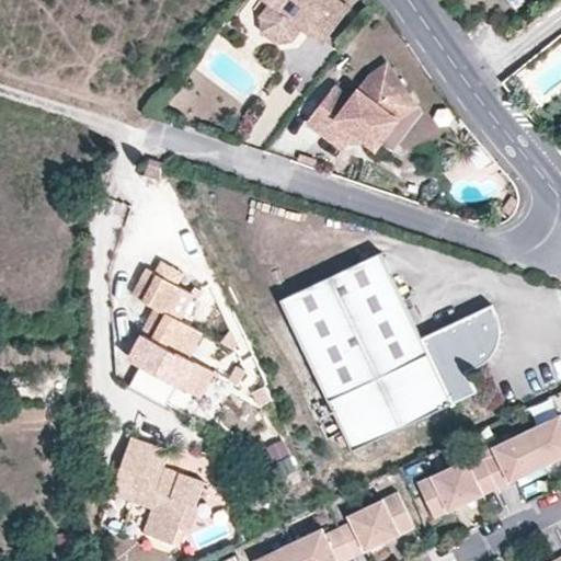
[(272,0),(260,18),(261,27),(278,39),(294,37),(302,25),(312,23),(315,25),(310,31),(325,42),(351,8),(340,0),(331,0),(331,1),(330,0),(272,0)]
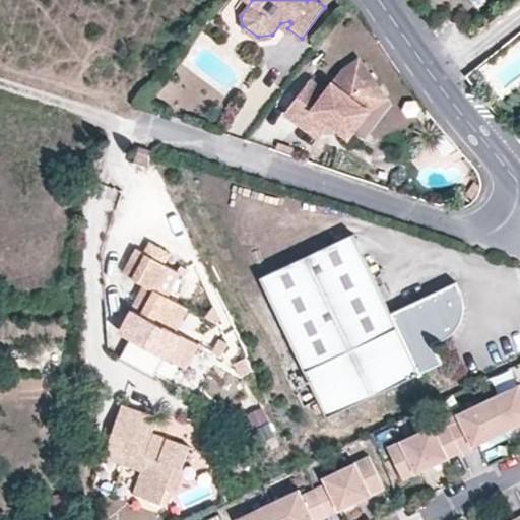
[(312,77),(285,111),(310,130),(322,116),(346,135),(367,109),(385,96),(361,59),(342,70),(327,88),(312,77)]
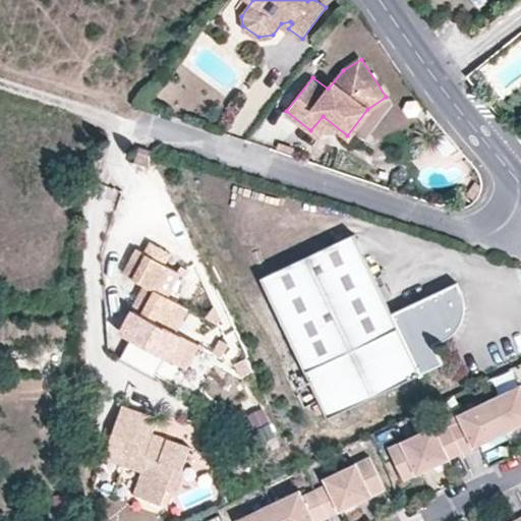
[(355,233),(261,278),(327,418),(444,362),(437,346),(446,339),(451,334),(457,329),(458,327),(460,321),(463,315),(464,310),(464,306),(464,300),(464,295),(462,290),(458,282),(394,312),(355,233)]
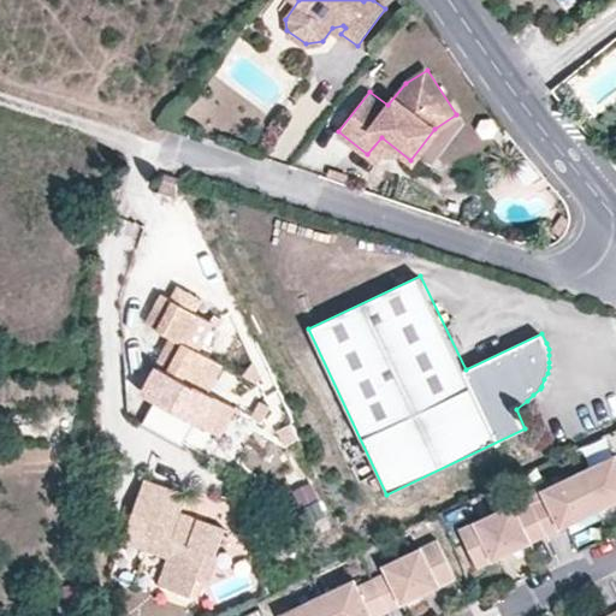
[(179,284),(172,298),(195,311),(202,297),(179,284)]
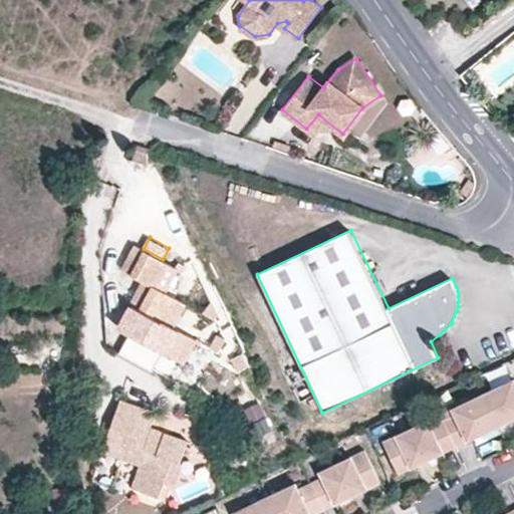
[(163,259),(144,249),(137,245),(123,268),(144,279),(116,329),(178,363),(192,337),(176,328),(189,306),(168,294),(182,270),(163,259)]
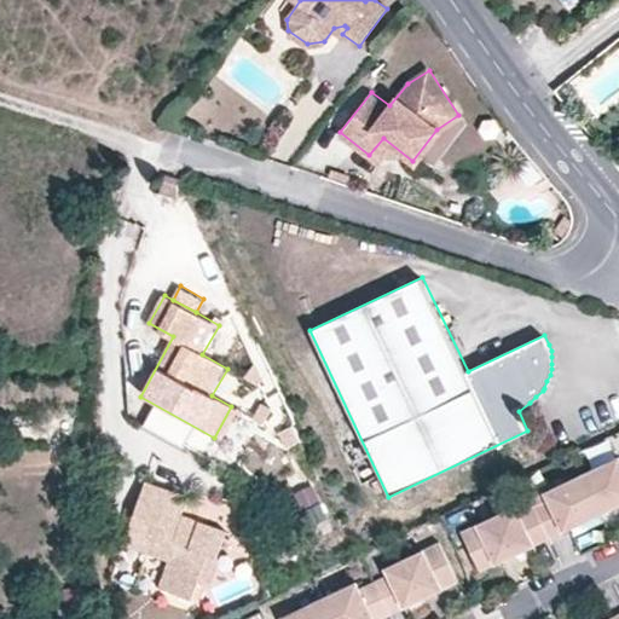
[(618,457),(590,472),(607,510),(618,504),(618,457)]
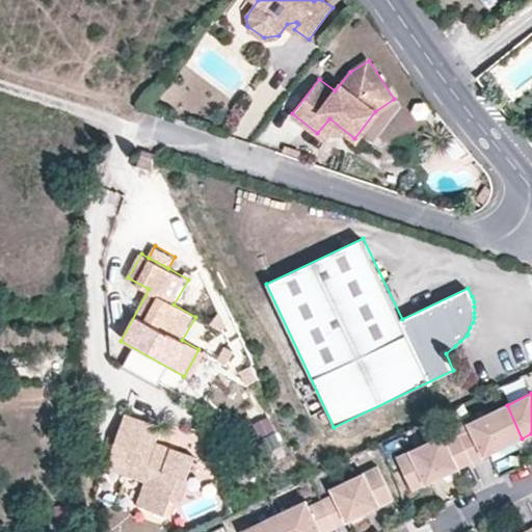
[(476,427),(464,432),(477,460),(522,439),(507,405),(473,421),(476,427)]
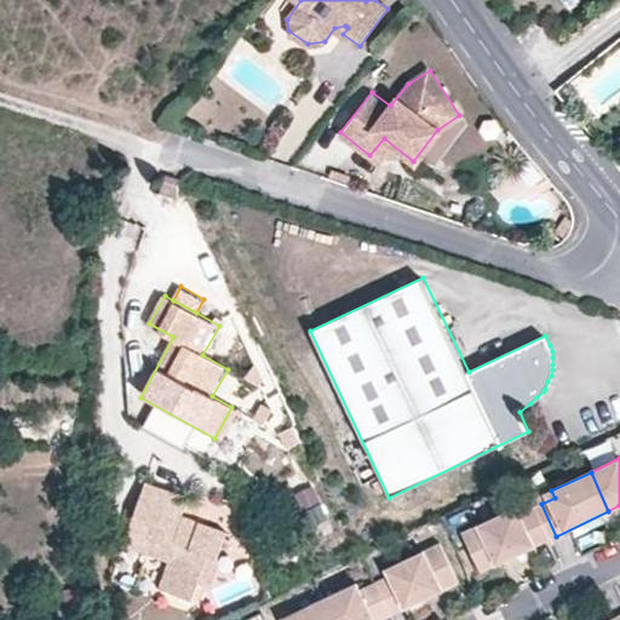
[(143,484),(124,544),(167,557),(165,564),(155,591),(190,601),(206,556),(217,561),(227,533),(197,523),(193,537),(176,530),(179,518),(185,499),(143,484)]
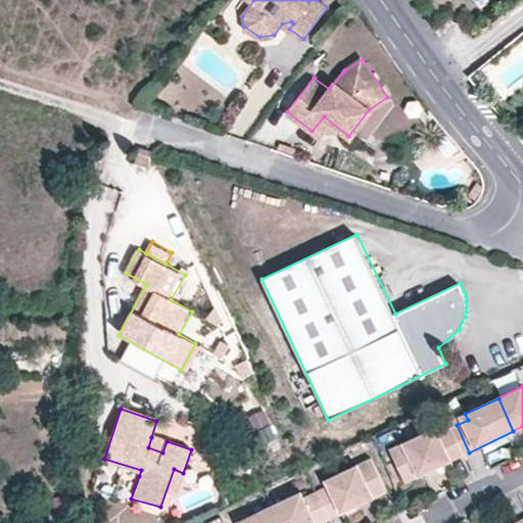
[(396,445),(412,479),(469,453),(457,425),(444,431),(441,424),(396,445)]
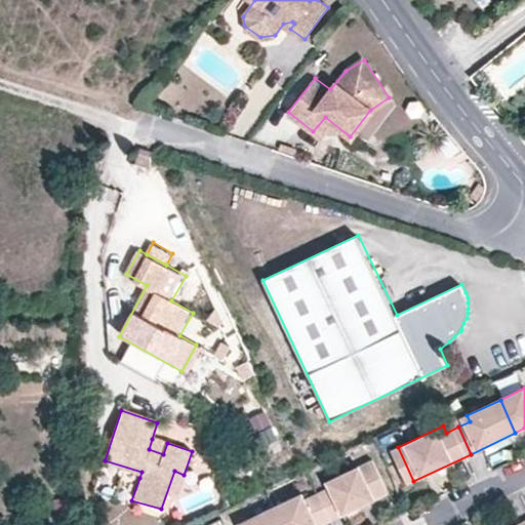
[(167,443),(152,439),(149,449),(163,454),(167,443)]
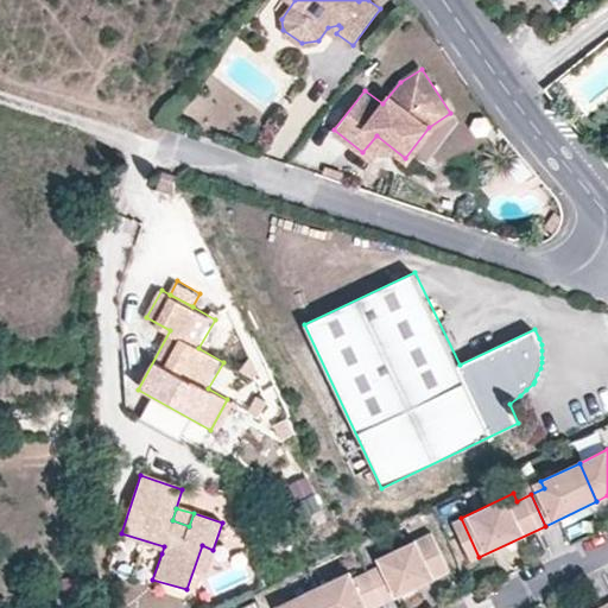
[(374,569),(387,599),(456,567),(438,529),(386,555),(390,562),(374,569)]
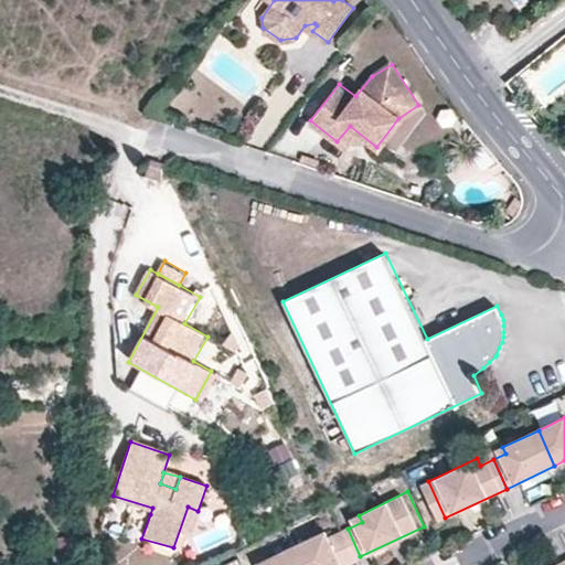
[(113,496),(110,501),(150,514),(152,508),(113,496)]
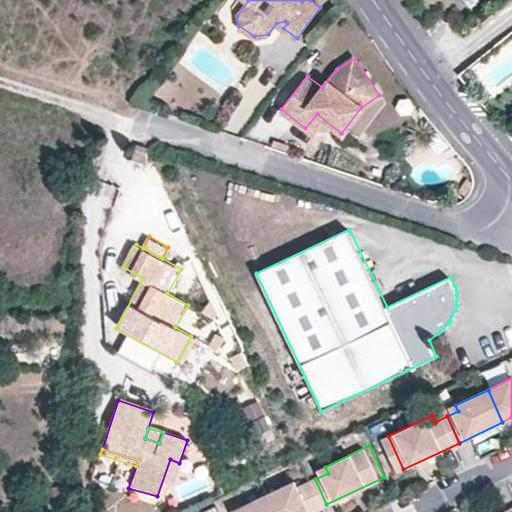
[(270,492),(279,511),(309,511),(326,504),(315,479),(305,484),(301,477),(270,492)]
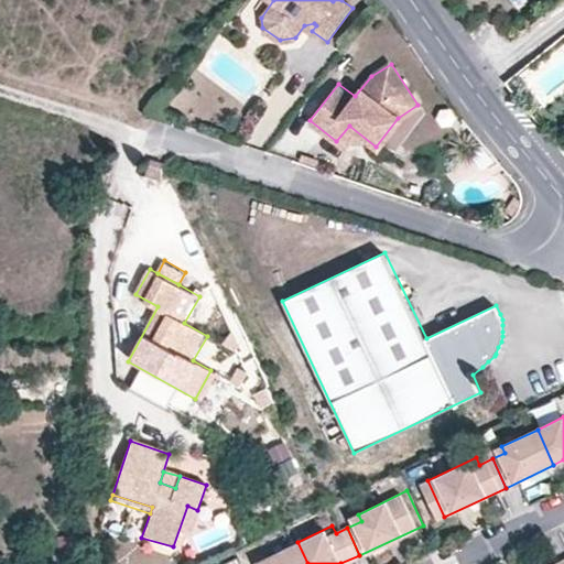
[(307,563),(297,542),(262,559),(264,563),(307,563)]
